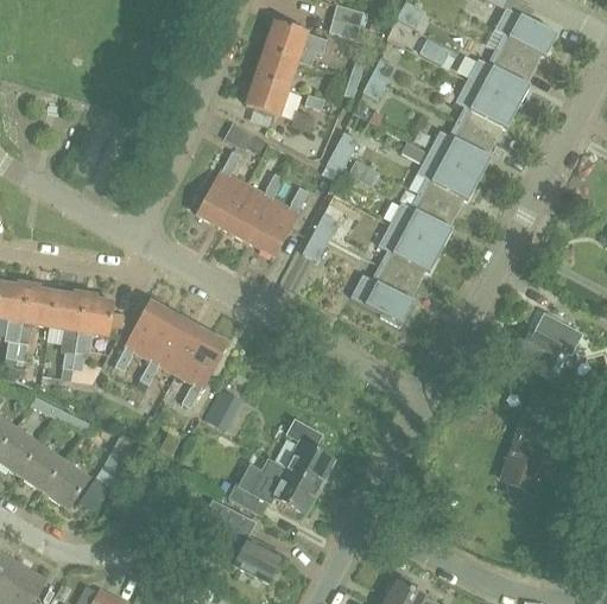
[(396,18),(416,27),(424,12),(405,1),(396,18)]
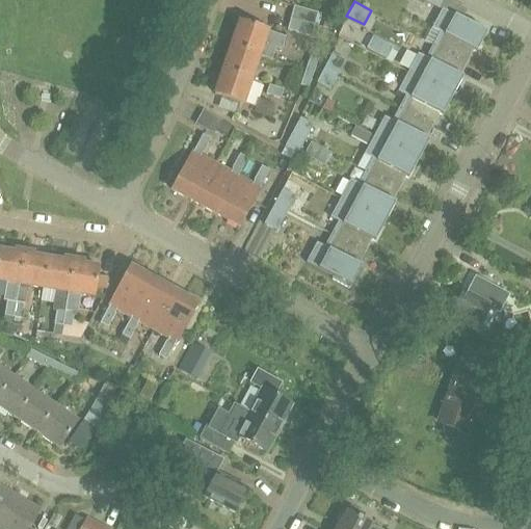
[(292,16),(314,21),(317,11),(295,5),(292,16)]
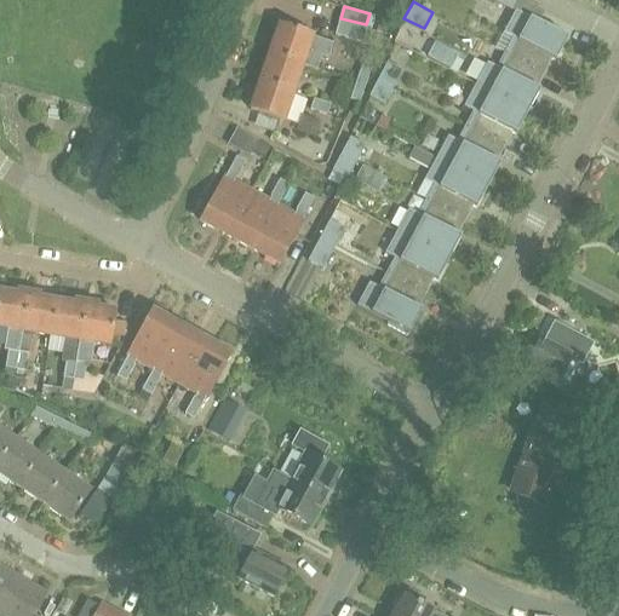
[(508,53),(540,70),(548,56),(554,59),(566,36),(514,9),(502,32),(515,38),(508,53)]
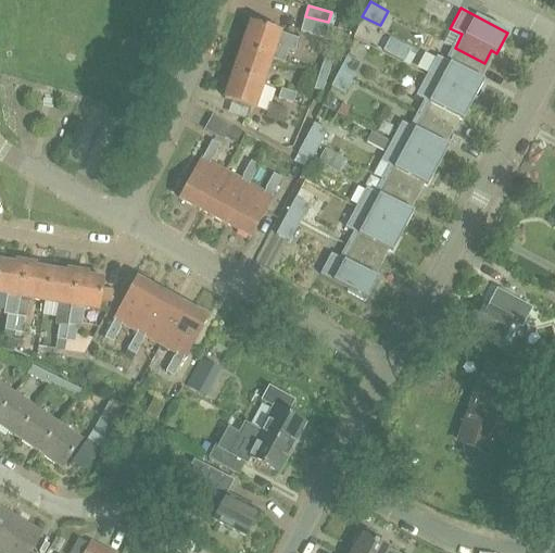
[(301,29),(324,36),(328,22),(305,16),(301,29)]
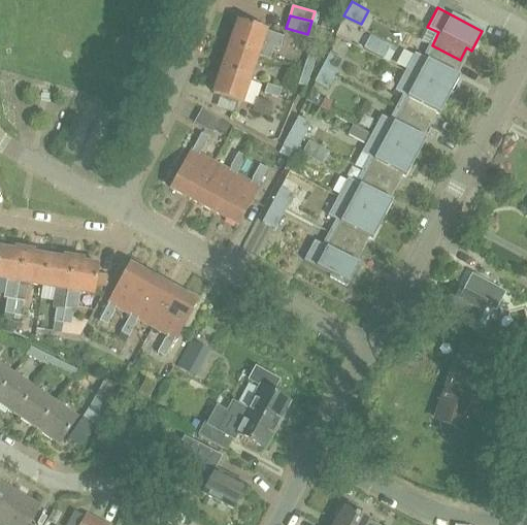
[(238,19),(230,42),(258,52),(257,53),(257,55),(269,59),(273,46),(278,48),(284,34),(238,19)]
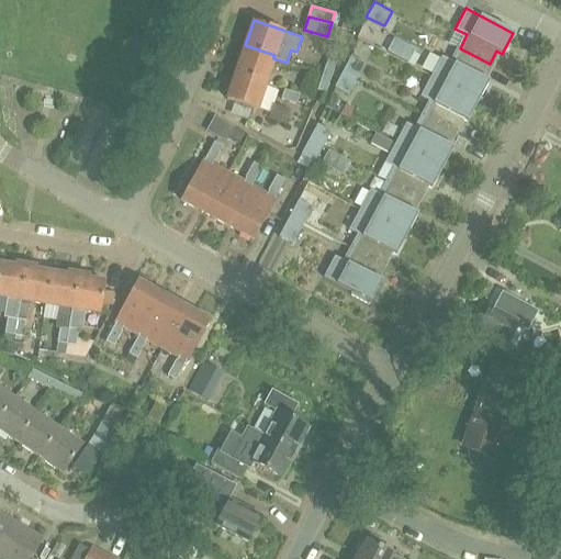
[(275,55),(245,45),(236,70),(266,80),(273,58),(273,56),(275,55)]
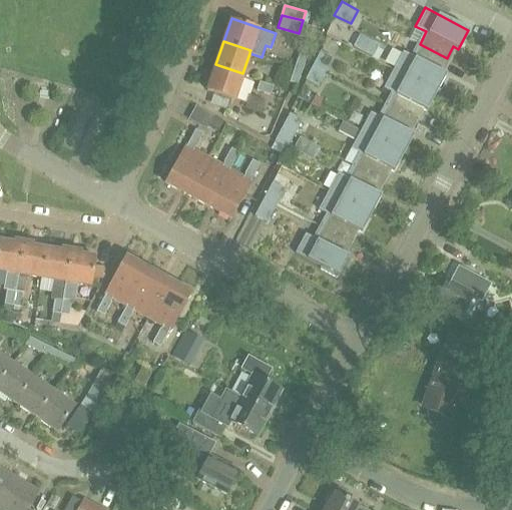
[(392,68),(435,91),(445,73),(440,70),(447,58),(420,44),(413,56),(402,50),(392,68)]
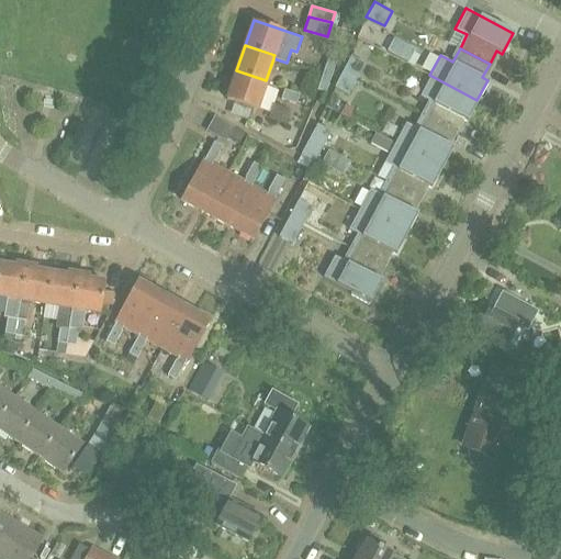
[(343,70),(356,78),(365,62),(350,55),(343,70)]
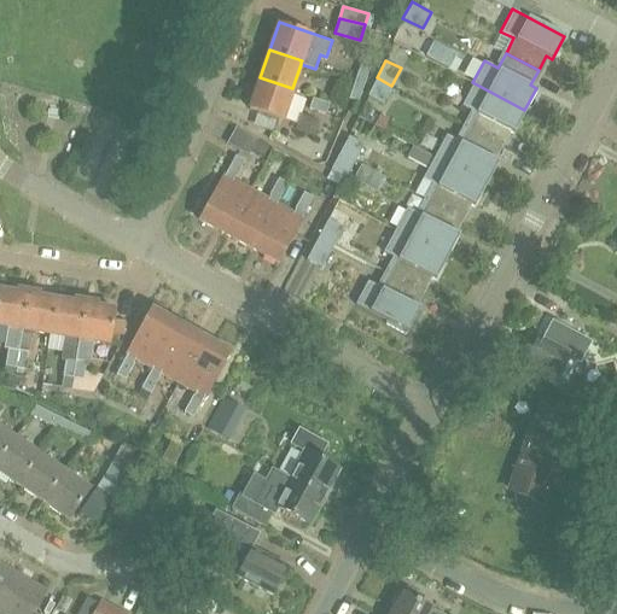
[(355,79),(365,81),(370,65),(360,63),(355,79)]
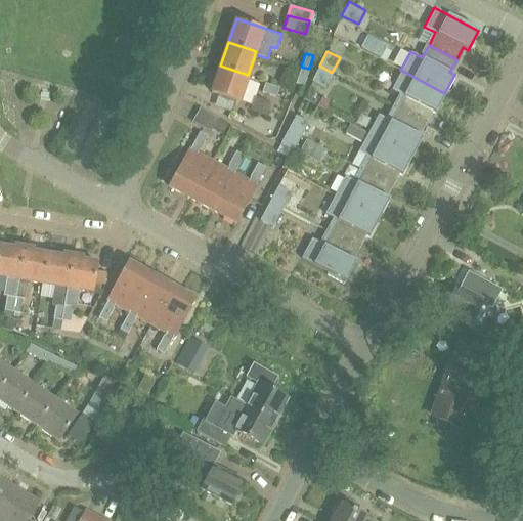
[(212,89),(240,98),(248,75),(220,66),(212,89)]
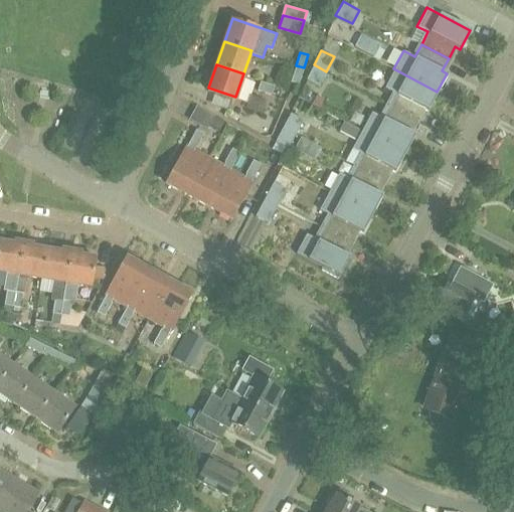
[(306,79),(319,86),(326,71),(314,64),(306,79)]
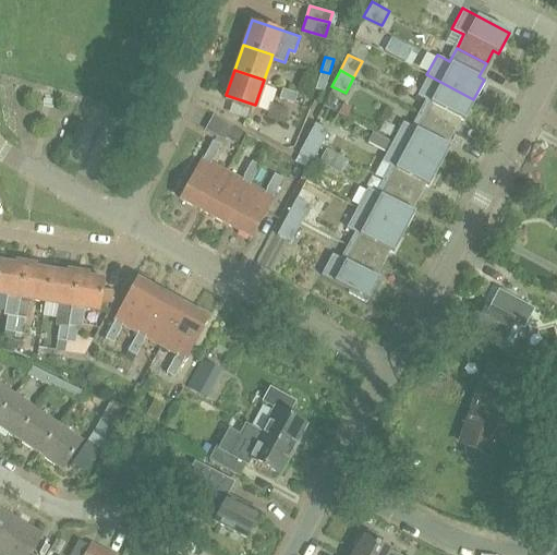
[(316,86),(324,89),(329,73),(321,71),(316,86)]
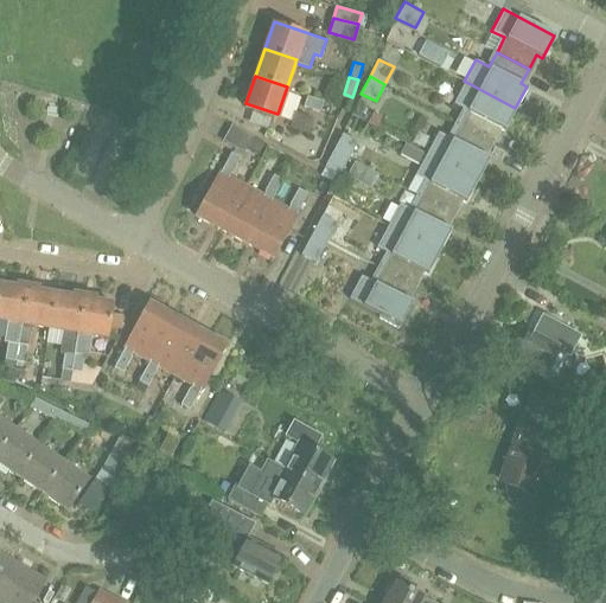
[(458,123),(490,141),(498,127),(503,129),(515,108),(464,81),(453,102),(466,109),(458,123)]
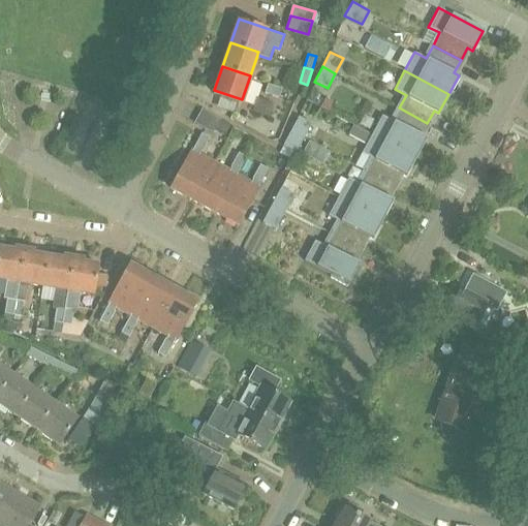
[(264,91),(277,96),(280,87),(267,83),(264,91)]
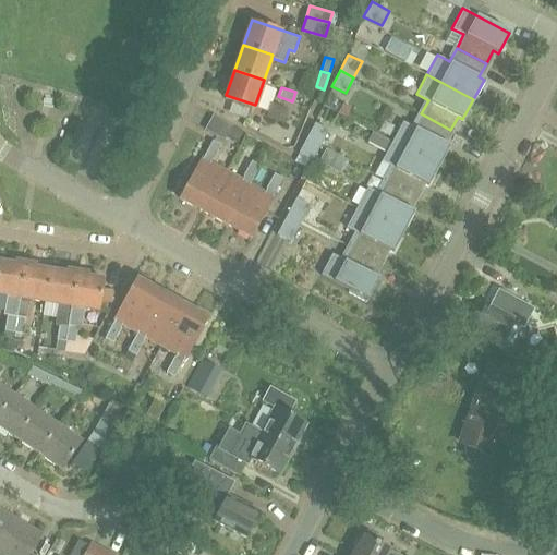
[(275,107),(274,123),(298,125),(299,109),(275,107)]
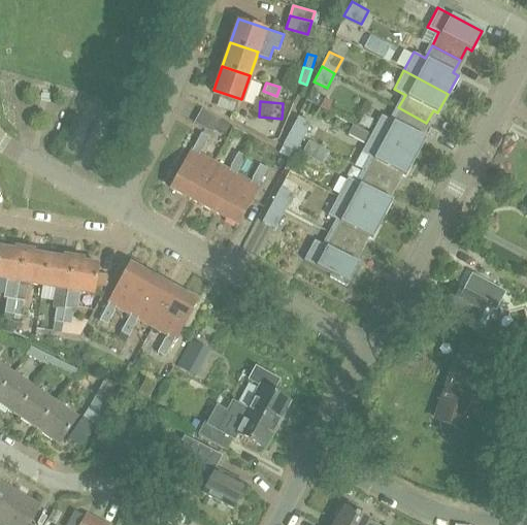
[(370,133),(415,157),(425,137),(420,135),(426,123),(398,107),(392,120),(381,113),(370,133)]
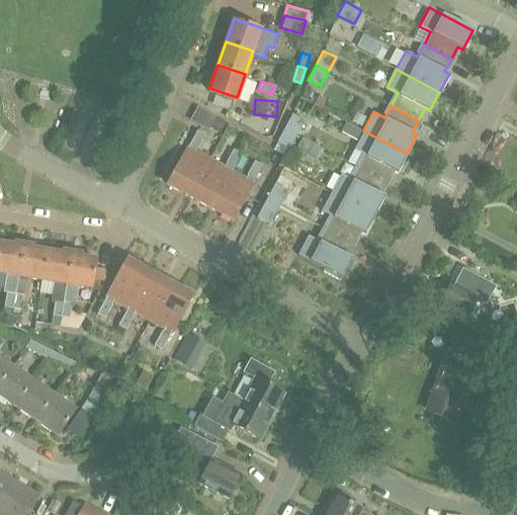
[(284,127),(296,134),(305,118),(292,112),(284,127)]
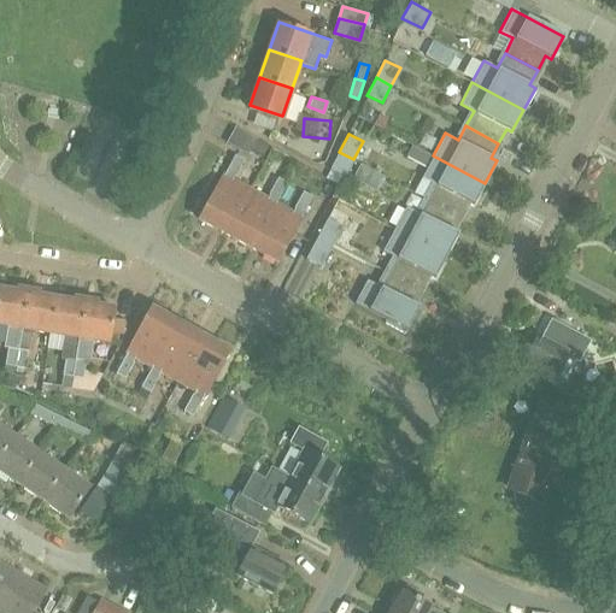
[(262,155),(268,145),(265,143),(254,137),(248,148),(262,155)]
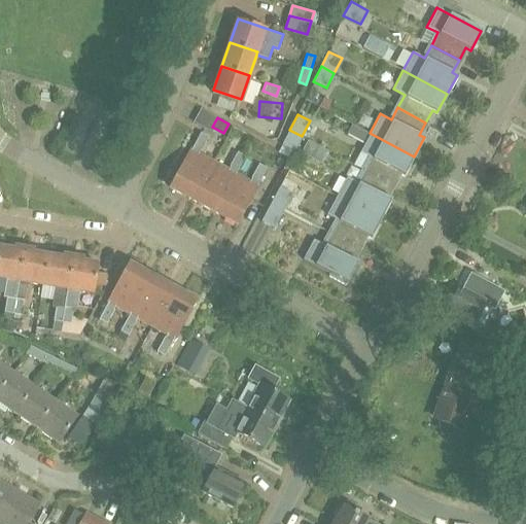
[(282,144),(294,150),(302,136),(289,130),(282,144)]
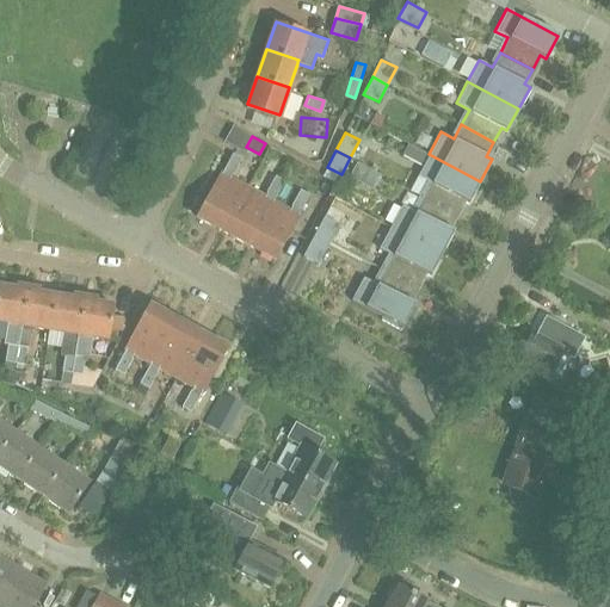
[(197,215),(223,229),(248,184),(232,175),(241,156),(232,152),(214,185),(197,215)]
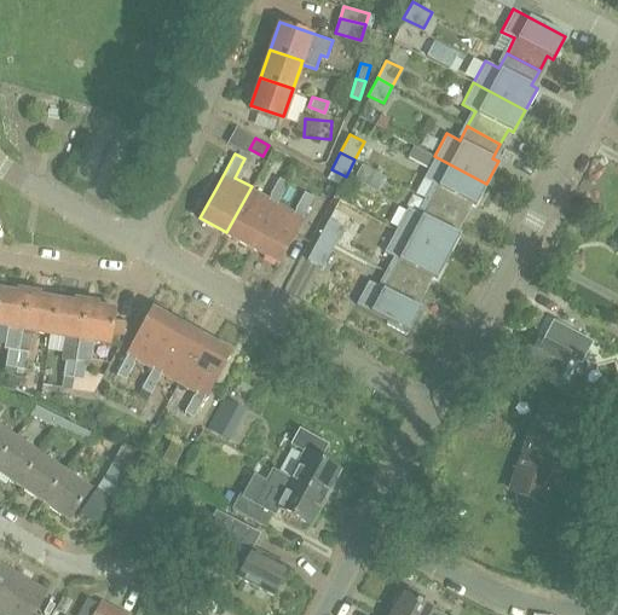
[(474,206),(486,184),(434,156),(422,178),(435,185),(428,199),(461,216),(468,202),(474,206)]
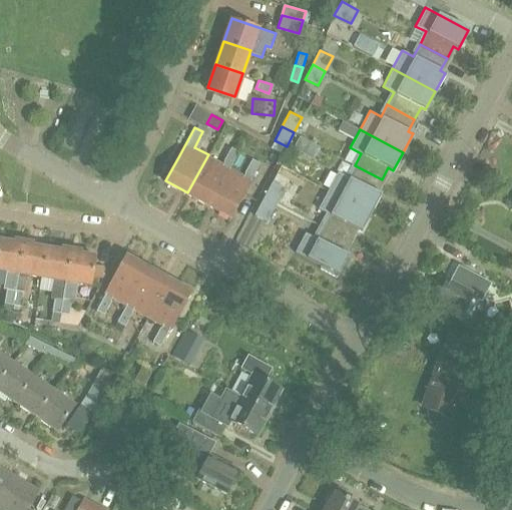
[(227,165),(229,166),(237,150),(230,147),(222,160),(223,160),(222,162),(208,154),(187,192),(209,204),(222,179),(221,178),(227,168),(226,167),(227,165)]
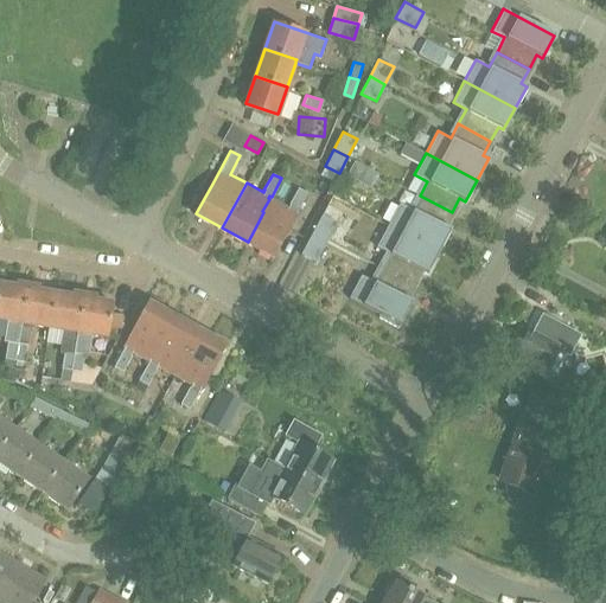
[(288,205),(272,197),(269,196),(268,198),(269,199),(262,211),(263,212),(248,242),(274,256),(308,192),(298,187),(288,205)]
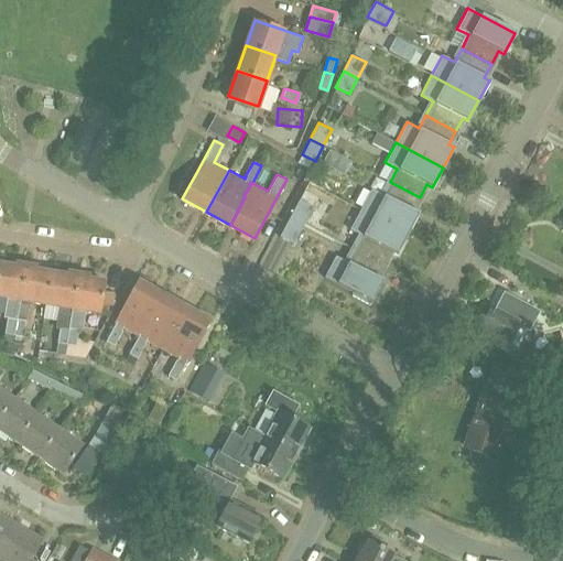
[(359,208),(407,234),(418,214),(412,212),(420,197),(390,182),(382,195),(370,189),(359,208)]
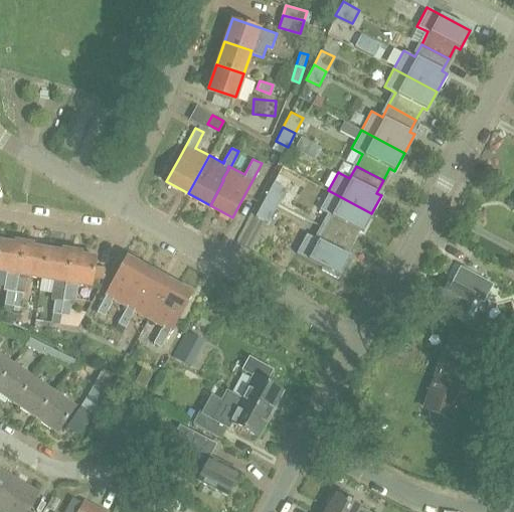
[(274,182),(265,199),(276,205),(285,188),(274,182)]
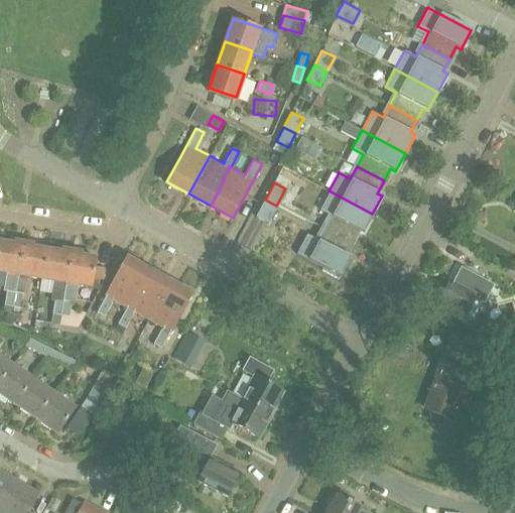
[(324,228),(351,242),(358,230),(363,233),(372,214),(329,190),(319,210),(331,216),(324,228)]
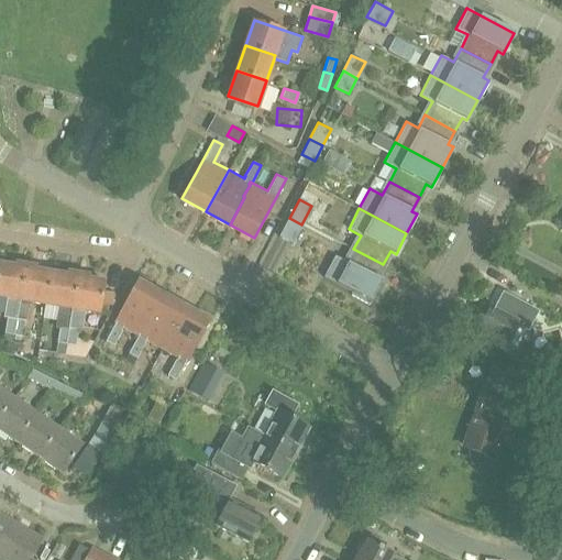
[(301,224),(289,218),(279,237),(291,243),(301,224)]
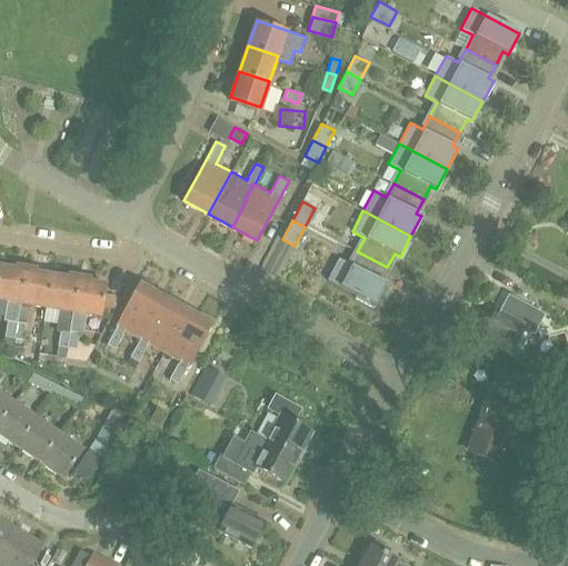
[(327,279),(374,305),(386,284),(380,280),(387,267),(357,251),(350,265),(338,258),(327,279)]
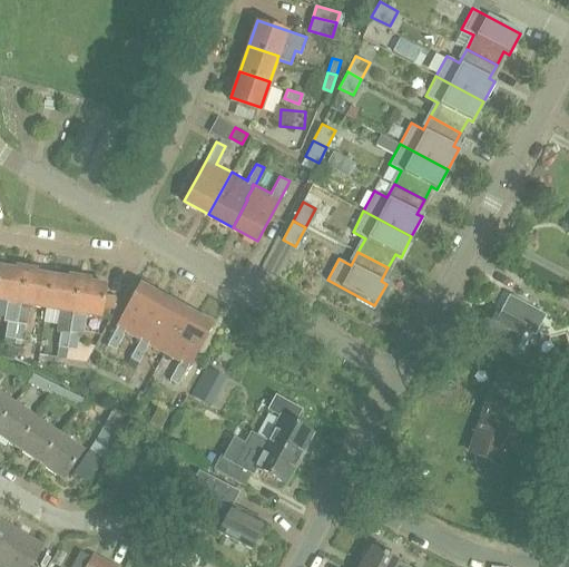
[(20,301),(26,269),(0,264),(0,296),(7,299),(3,321),(7,321),(5,338),(15,339),(17,320),(18,321),(21,301),(20,301)]
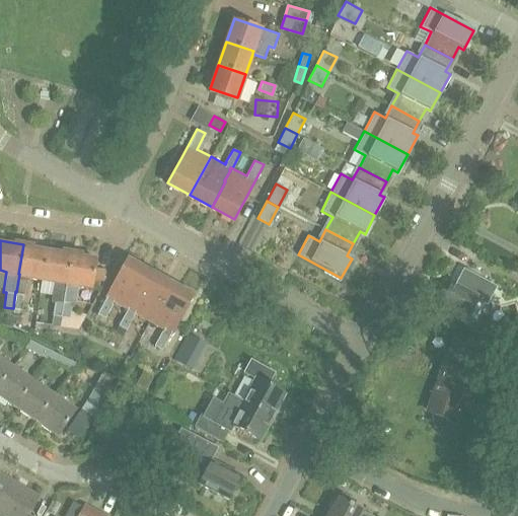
[(26,275),(43,278),(48,248),(23,244),(18,274),(19,274),(16,292),(15,291),(13,308),(21,309),(23,296),(25,283),(26,275)]
